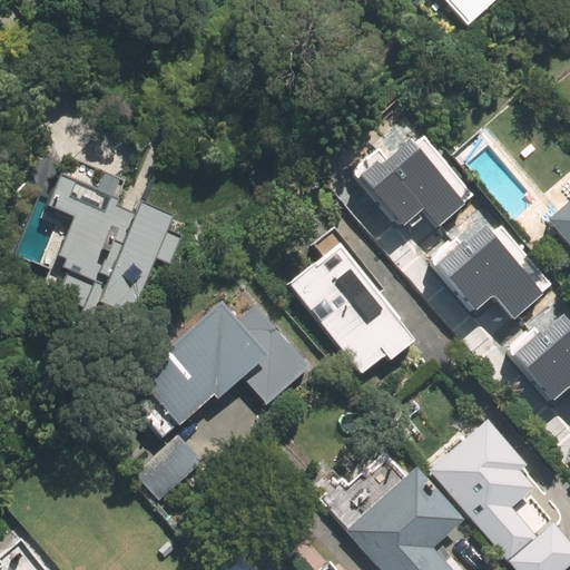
[(491,2),(488,0),(415,0),(449,39),(491,2)]
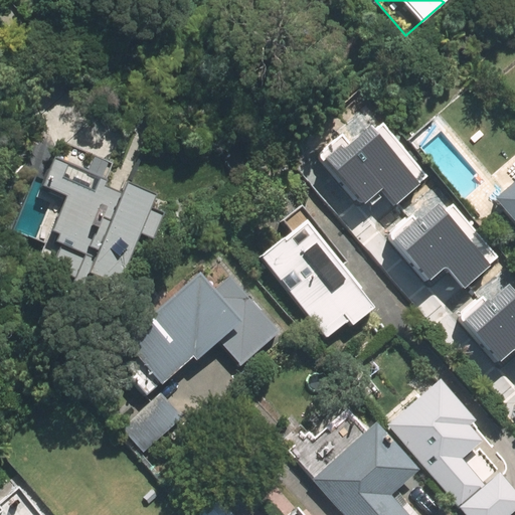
[(110,163),(59,143),(37,197),(48,202),(33,240),(41,244),(27,281),(48,289),(55,271),(114,295),(153,196),(123,184),(119,193),(102,186),(110,163)]
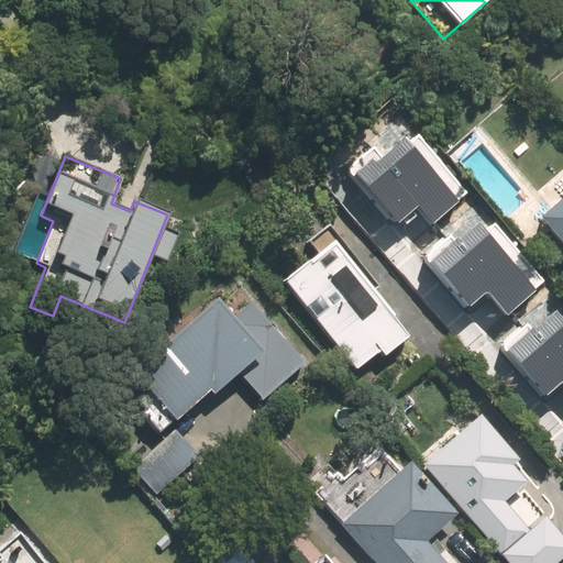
[(562,203),(538,227),(562,255),(562,203)]
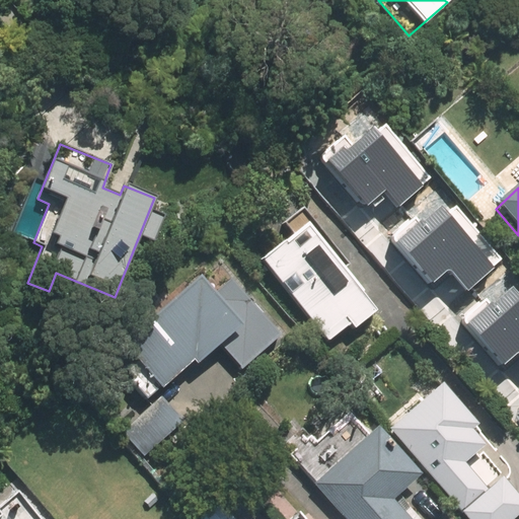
[(291,233),(261,258),(326,341),(348,322),(353,328),(375,311),(342,270),(347,265),(302,209),(284,223),(291,233)]
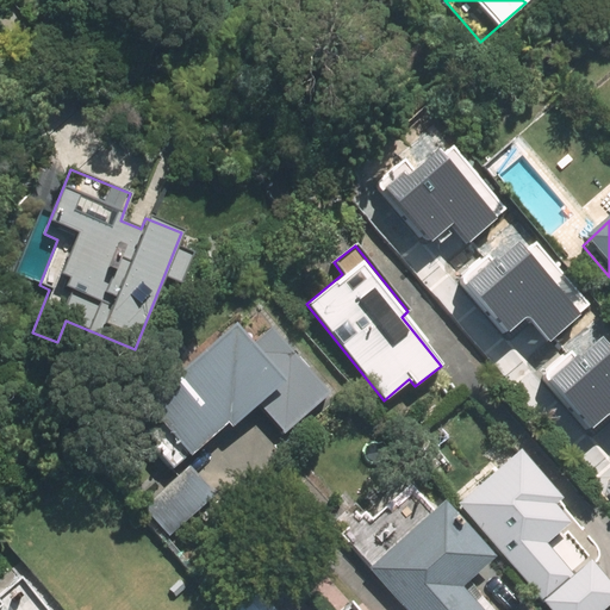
[(272,369),(234,325),(143,404),(160,423),(143,439),(169,467),(186,454),(188,456),(226,424),(230,428),(256,404),(281,433),(325,394),(291,355),(286,360),(285,359),(272,369)]
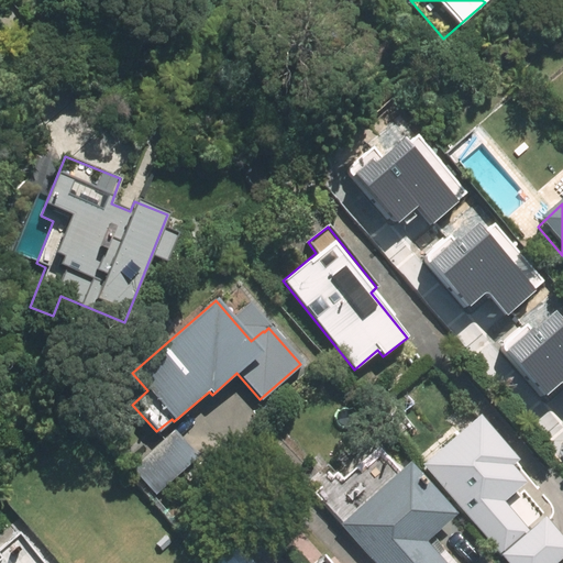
[(556,388),(534,408),(562,441),(562,361),(556,353),(539,368),(556,388)]
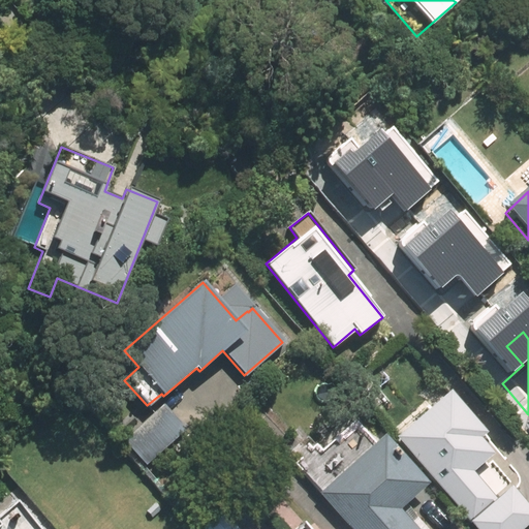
[(447,393),(395,438),(443,494),(488,456),(475,441),(484,434),(447,393)]
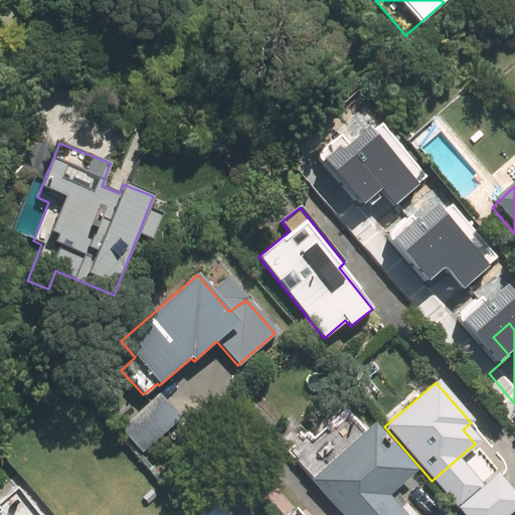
[(121,427),(142,452),(180,419),(159,395),(121,427)]
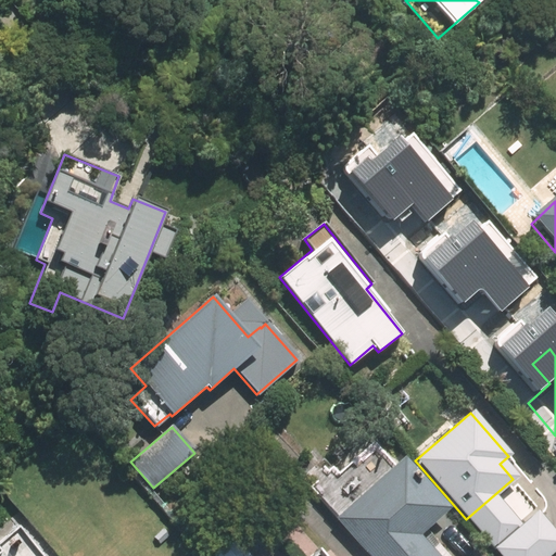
[(316,493),(370,555),(436,555),(417,533),(446,508),(404,458),(361,495),(340,471),(316,493)]
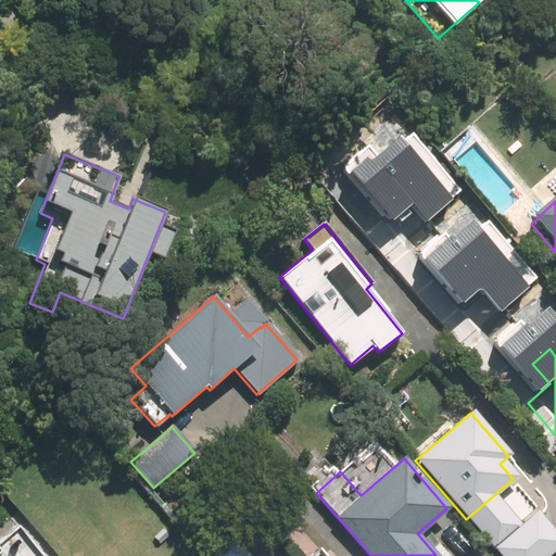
[(283,555),(253,521),(212,555),(283,555)]
